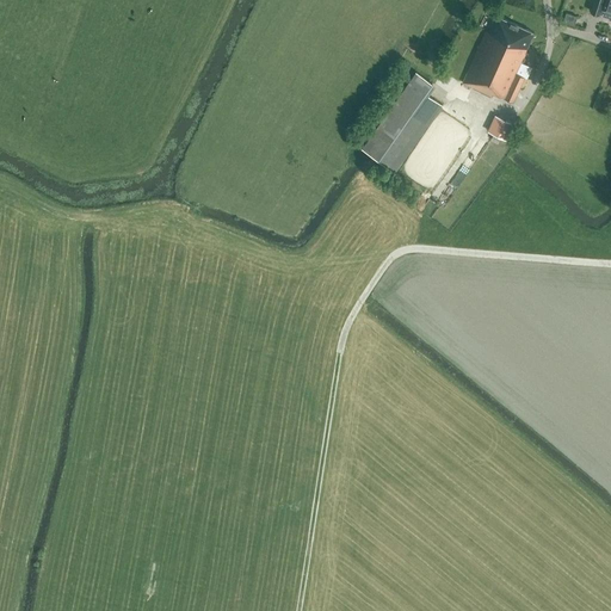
[(610,0),(594,0),(591,11),(610,17),(610,0)]
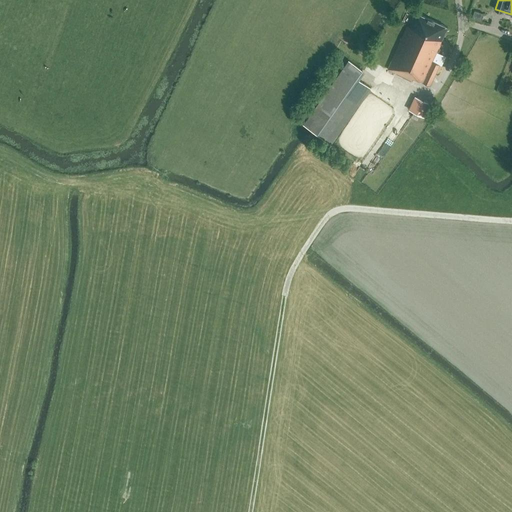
[(475,10),(472,18),(482,21),(484,13),(475,10)]
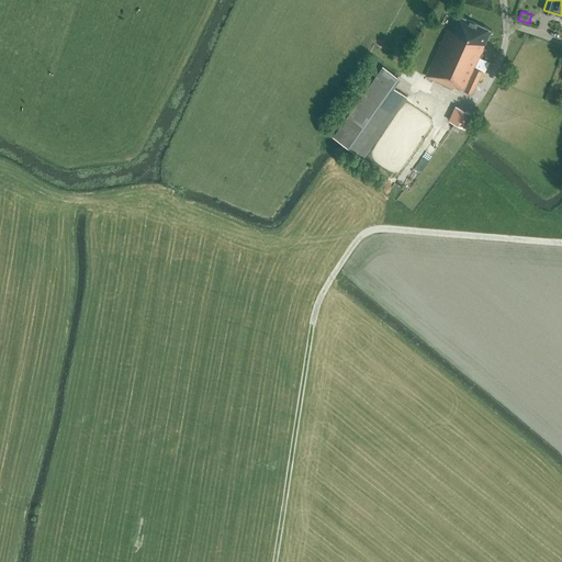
[(448,27),(426,76),(453,88),(454,86),(473,93),(483,70),(475,67),(484,49),(483,48),(492,30),(456,13),(449,29),(448,27)]
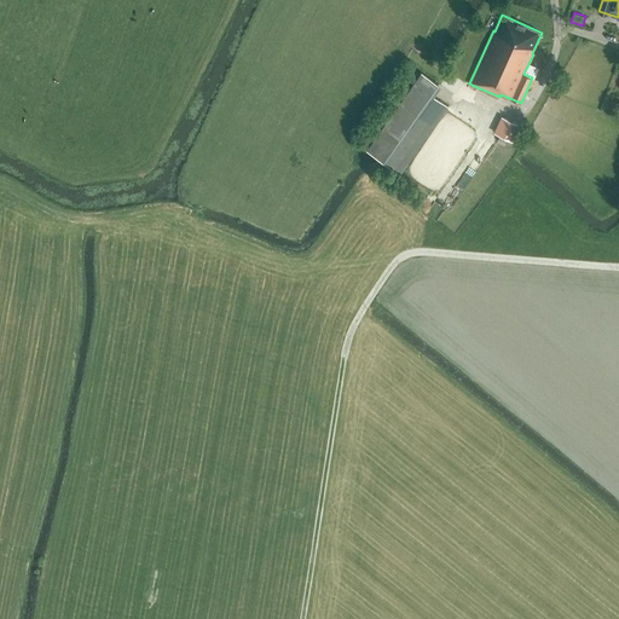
[(596,19),(586,16),(583,24),(594,28),(596,19)]
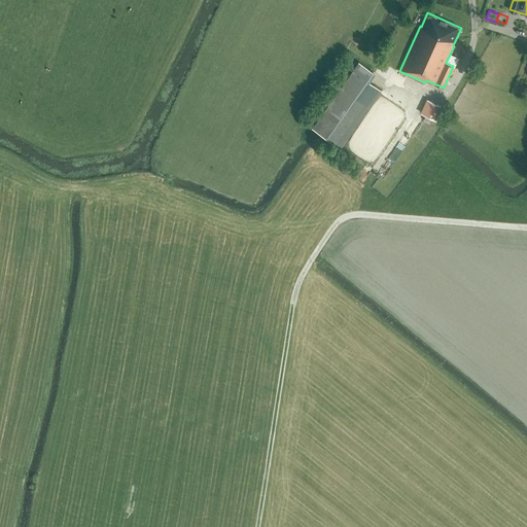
[(324,110),(312,129),(341,147),(382,90),(367,79),(374,71),(359,61),(324,110)]
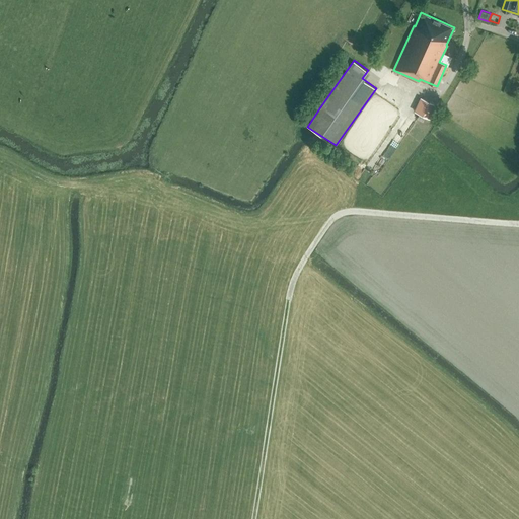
[(438,104),(427,98),(420,112),(431,117),(438,104)]
